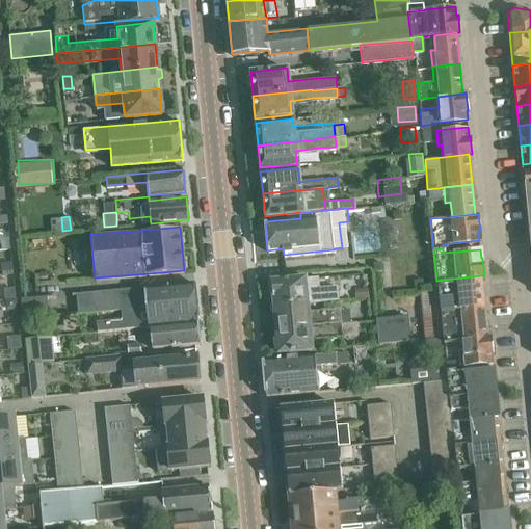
[(10,262),(0,263),(1,273),(11,272),(10,262)]
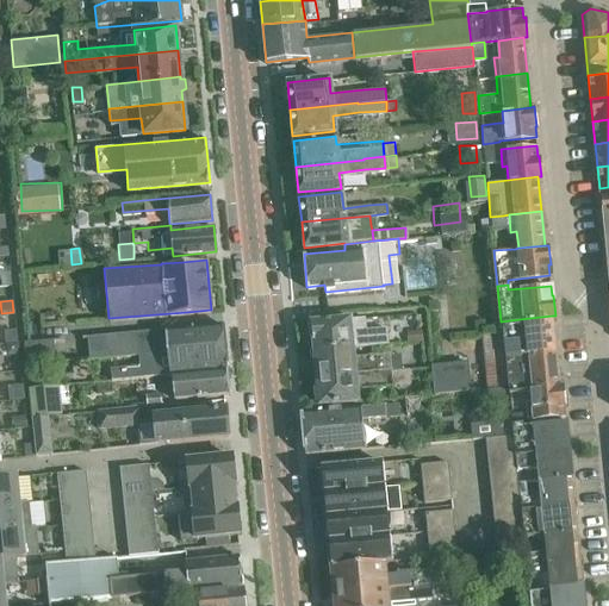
[(352,345),(352,347),(387,343),(386,328),(365,329),(364,316),(310,320),(311,324),(308,324),(309,337),(312,337),(314,349),(352,345)]
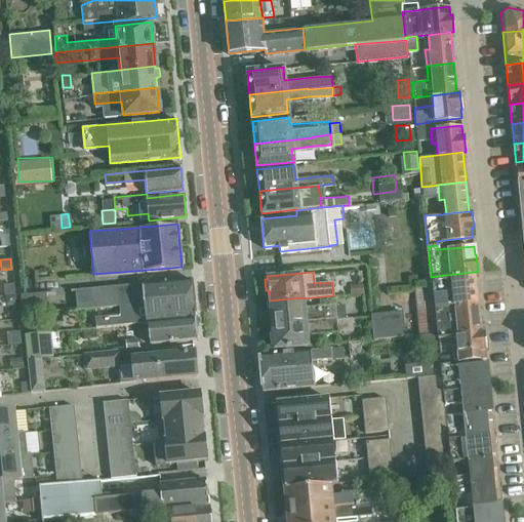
[(450,305),(478,300),(475,272),(447,275),(449,297),(450,305)]
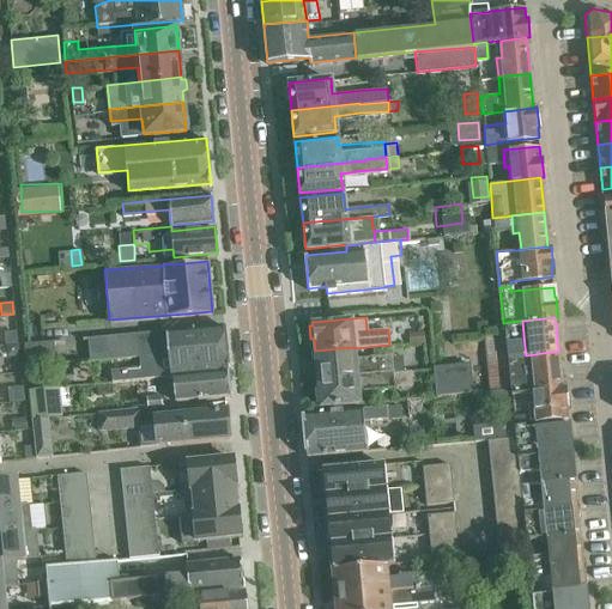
[(83,336),(83,341),(74,342),(77,359),(115,355),(131,354),(139,354),(225,346),(223,324),(167,330),(83,336)]
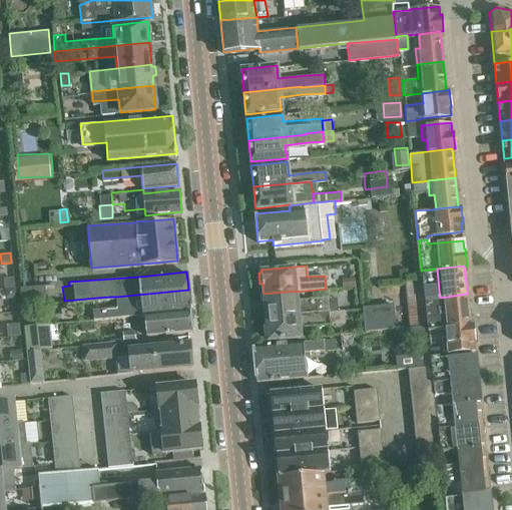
[(422,274),(404,276),(409,327),(423,326),(427,325),(425,299),(422,274)]
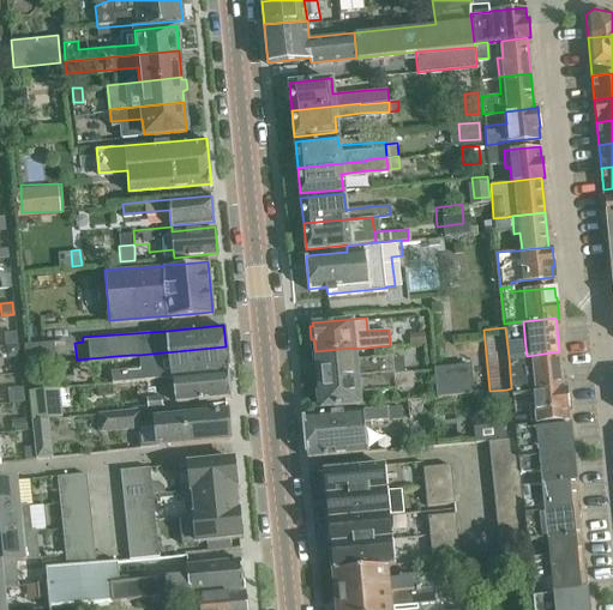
[(424,330),(410,331),(410,342),(425,340),(424,330)]
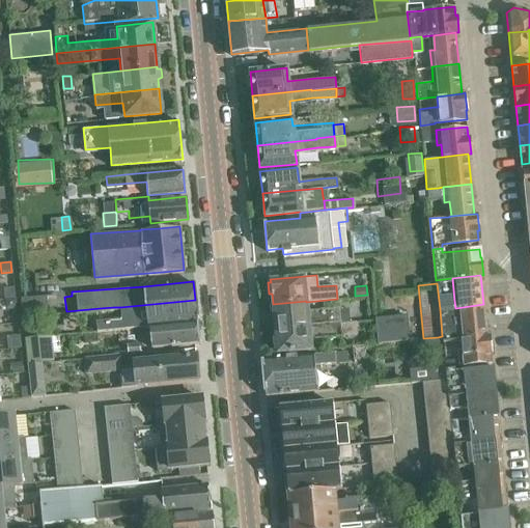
[(14,286),(4,287),(5,297),(15,296),(14,286)]
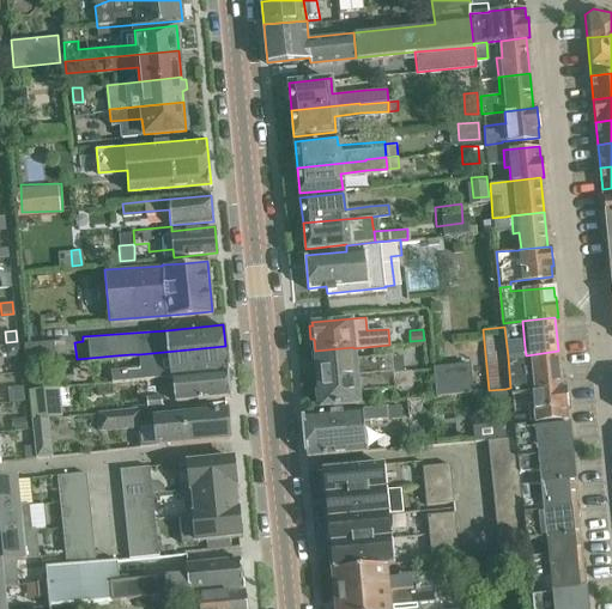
[(40,363),(56,361),(54,340),(24,342),(25,365),(40,363)]
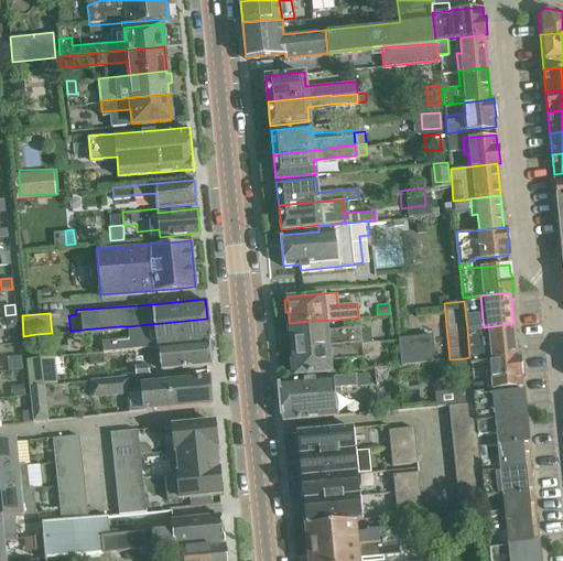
[(6,315),(4,315),(4,322),(10,326),(17,325),(15,314),(6,315)]
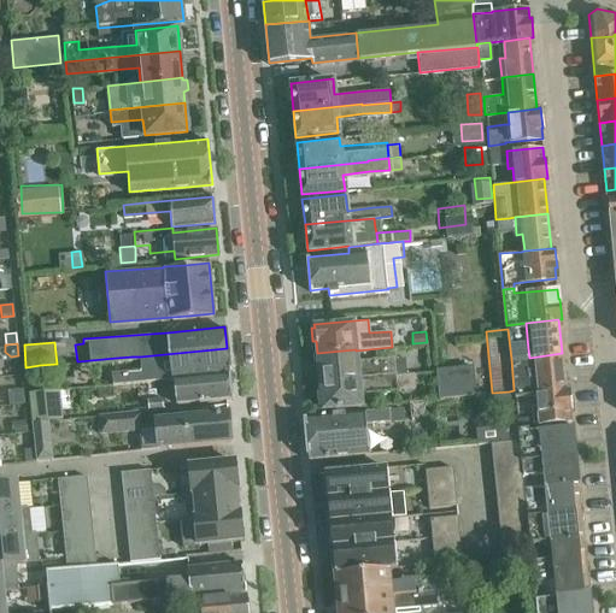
[(145,361),(146,366),(112,370),(113,382),(175,376),(229,371),(227,348),(140,357),(140,361),(145,361)]
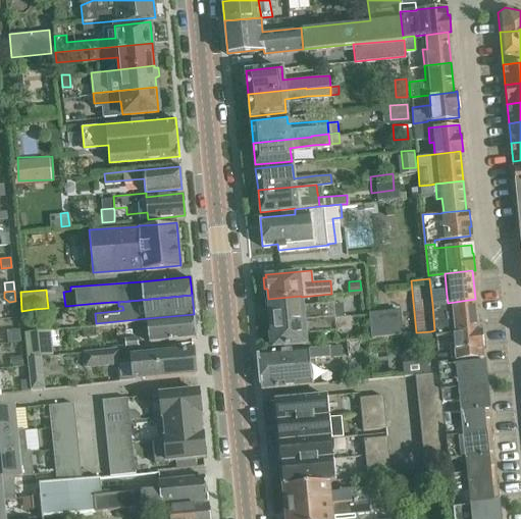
[(334,316),(344,315),(343,302),(302,306),(301,297),(301,296),(268,299),(268,301),(265,301),(266,312),(269,312),(270,322),(334,316)]
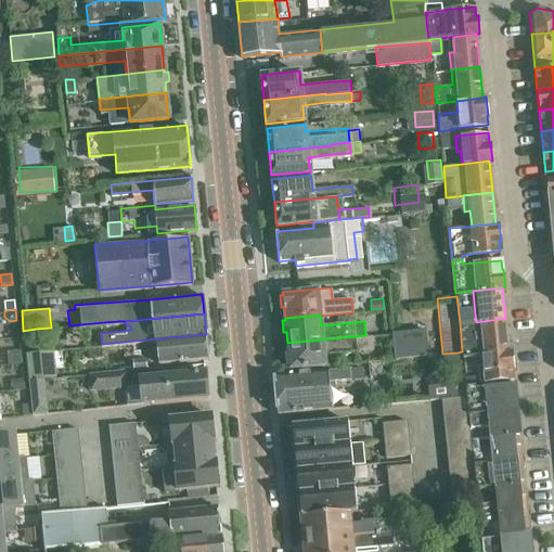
[(476,322),(477,338),(462,341),(464,355),(481,352),(507,350),(505,318),(476,322)]
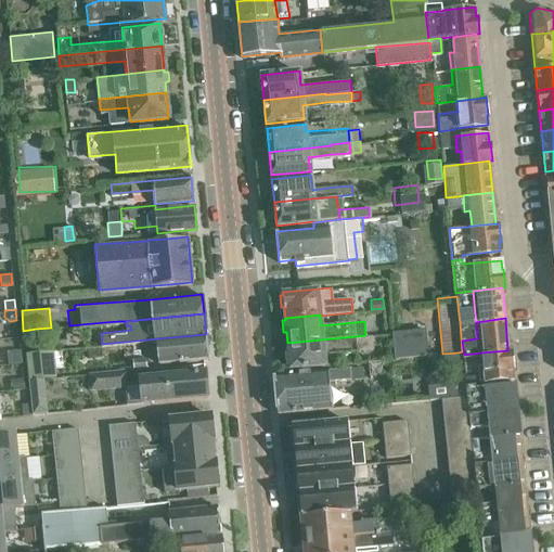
[(37,339),(36,329),(23,331),(24,341),(37,339)]
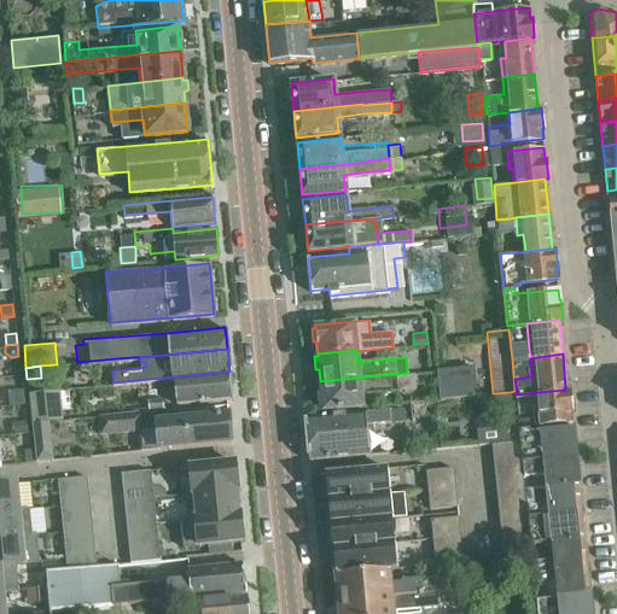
[(472,367),(436,370),(440,398),(476,395),(472,367)]
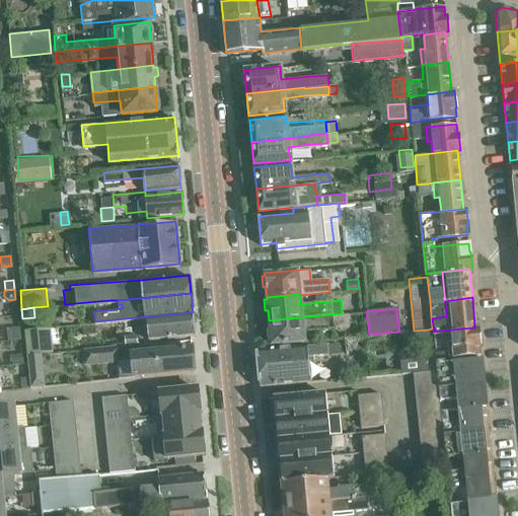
[(195,335),(193,312),(147,316),(149,339),(195,335)]
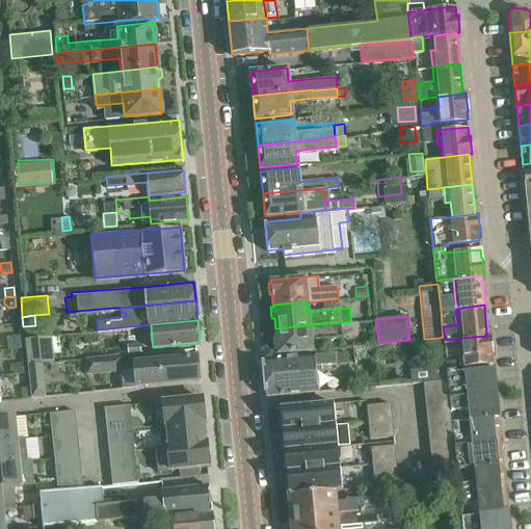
[(341,322),(342,336),(356,335),(355,321),(350,321),(341,322)]
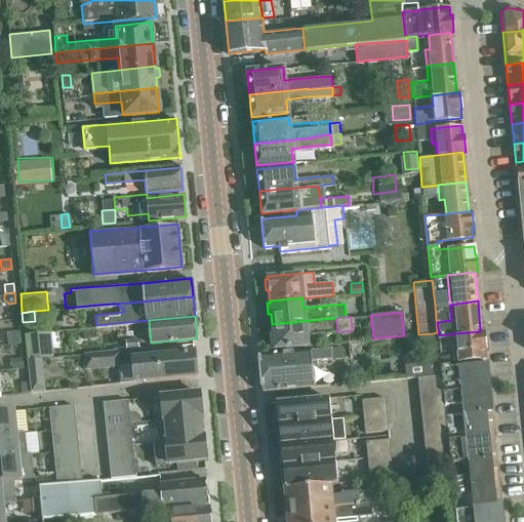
[(336,318),(272,324),(273,334),(270,334),(271,346),(274,345),(274,348),(308,345),(308,335),(337,332),(337,331),(336,318)]
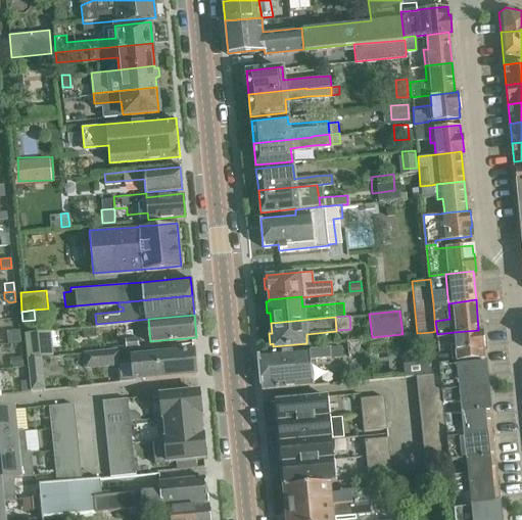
[(17,329),(6,330),(7,341),(18,340),(17,329)]
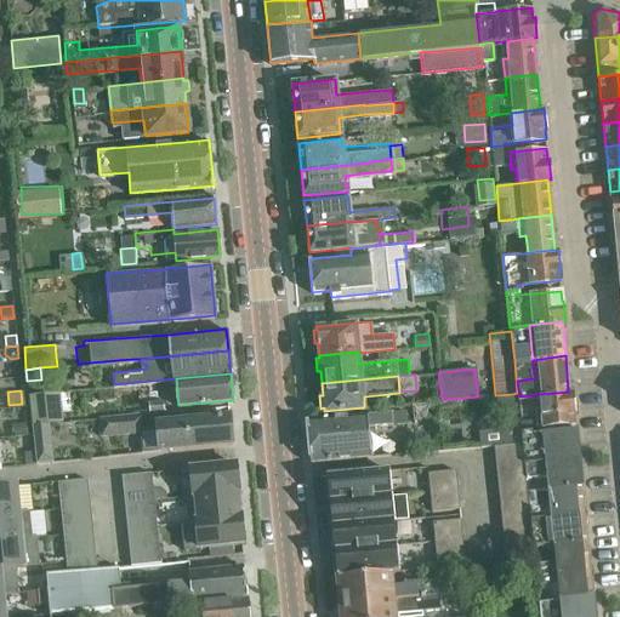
[(60,392),(62,412),(70,411),(68,390),(60,392)]
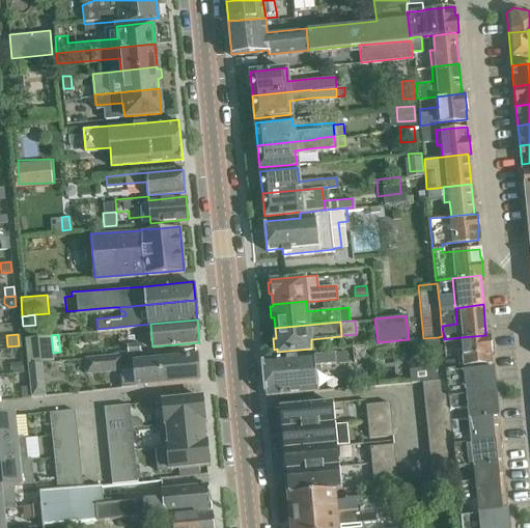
[(27,361),(53,359),(51,335),(25,338),(27,361)]
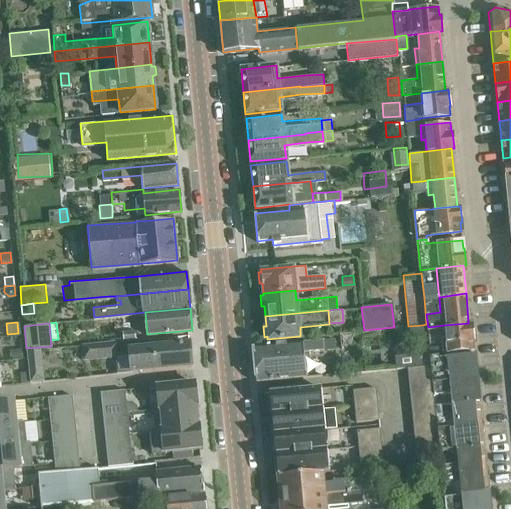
[(472,323),(468,323),(444,325),(445,337),(440,337),(442,352),(473,348),(472,340),(473,339),(472,323)]
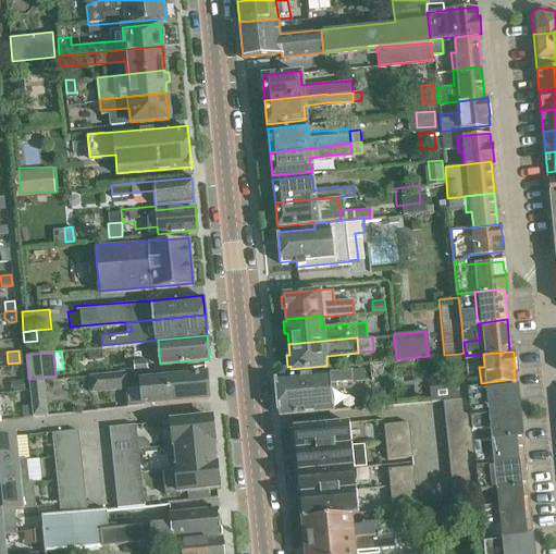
[(145,358),(132,360),(133,369),(146,367),(145,358)]
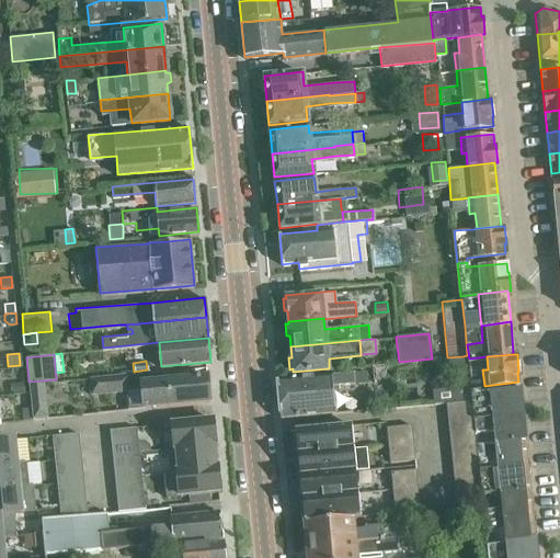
[(365,369),(352,371),(354,383),(366,382),(365,369)]
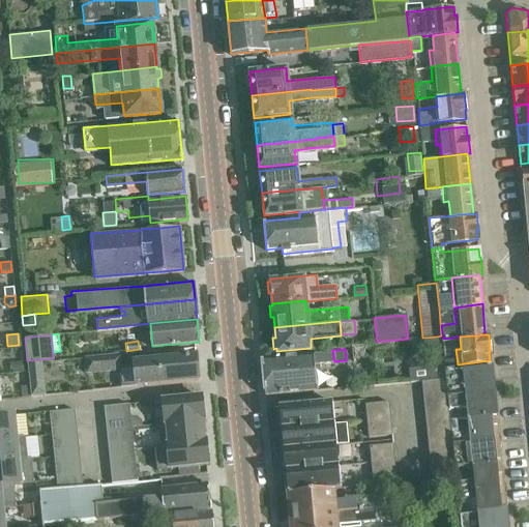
[(119,370),(120,385),(136,384),(198,378),(196,354),(175,356),(143,359),(142,350),(122,352),(124,369),(119,370)]
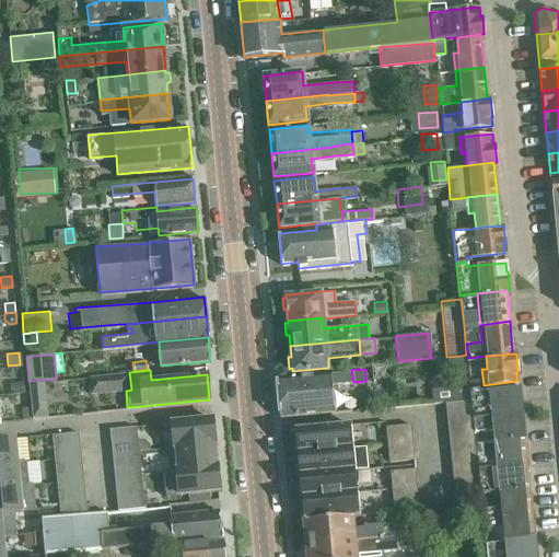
[(276,378),(279,416),(334,412),(334,407),(338,406),(338,402),(318,404),(316,385),(342,383),(341,371),(276,378)]
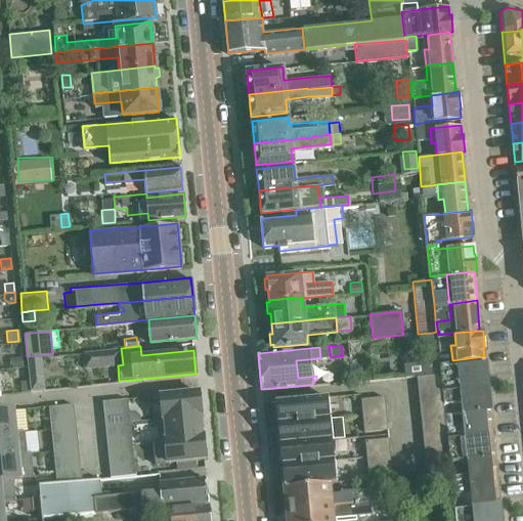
[(123,364),(121,348),(84,352),(85,368),(118,365),(123,364)]
